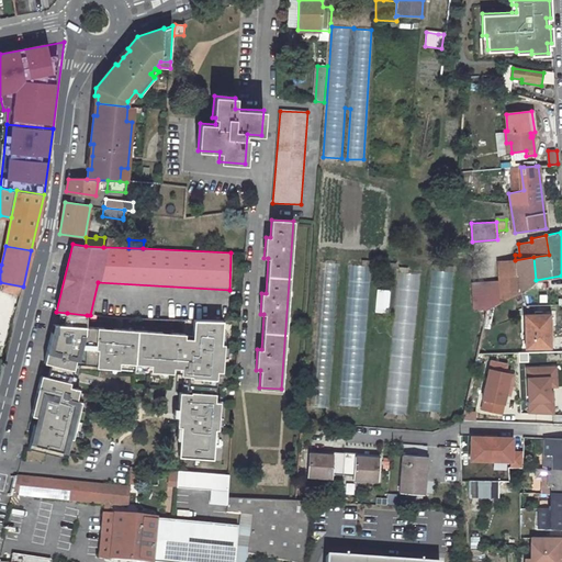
[(536,280),(534,257),(515,260),(518,294),(528,289),(536,280)]
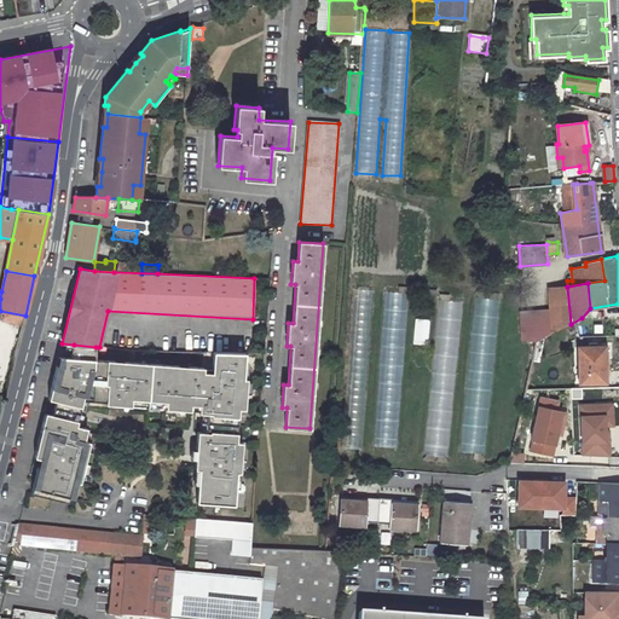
[(382,287),(375,446),(399,447),(406,288),(382,287)]
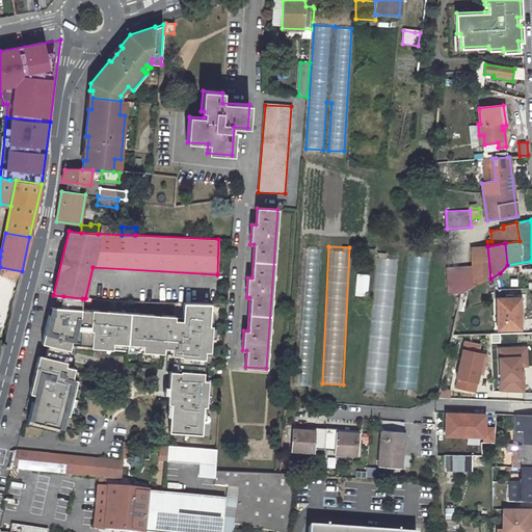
[(490,278),(487,246),(471,248),(473,273),(474,286),(490,278)]
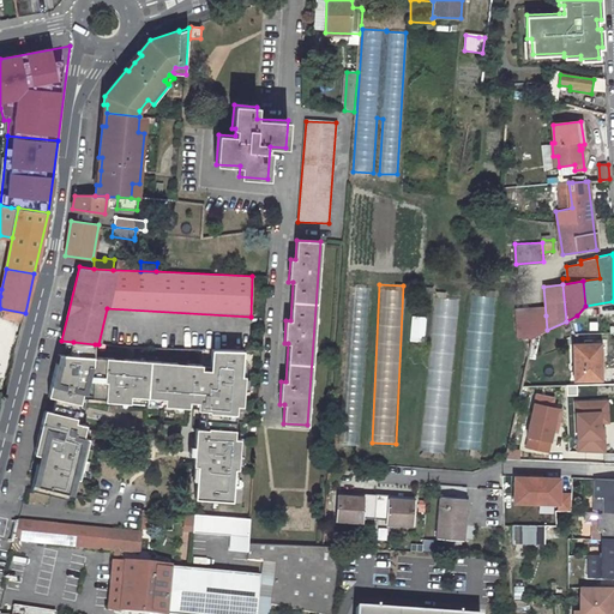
[(361,444),(367,287),(348,287),(343,444),(361,444)]
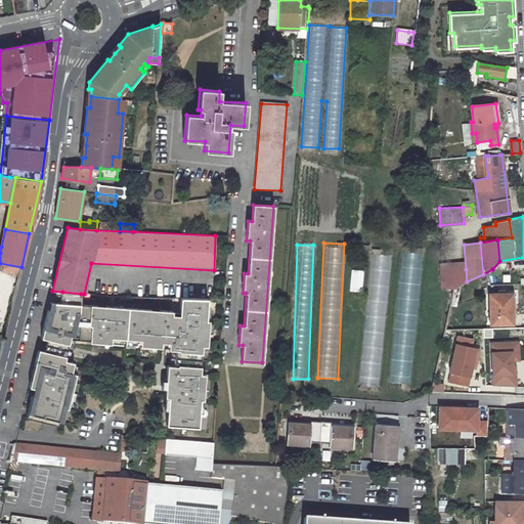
[(402,251),(390,382),(410,384),(423,252),(402,251)]
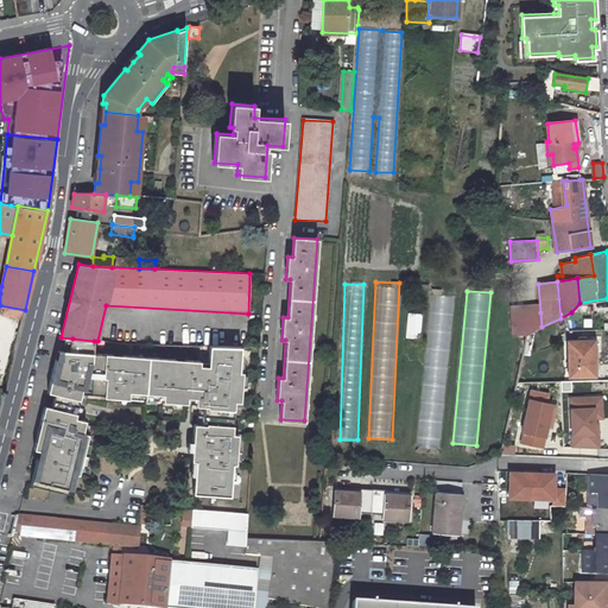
[(428,295),(419,445),(442,447),(450,296),(428,295)]
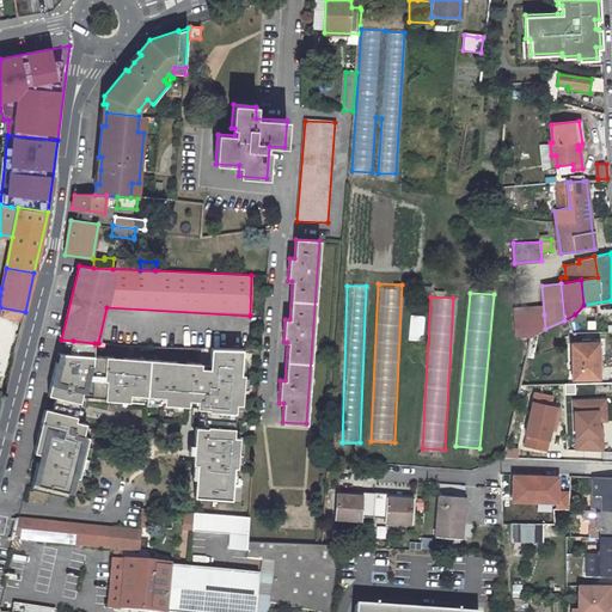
[(25,312),(5,308),(4,317),(23,320),(25,312)]
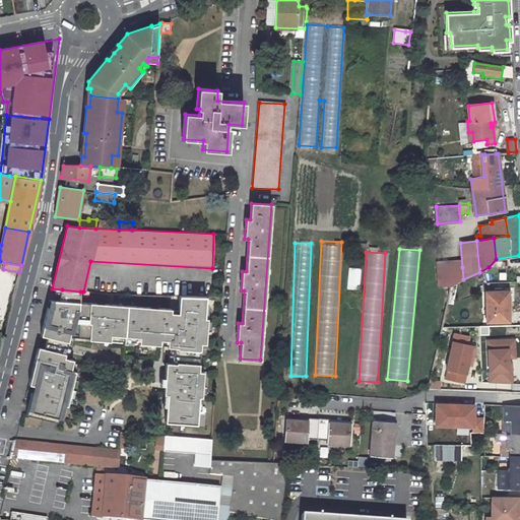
[(360,278),(361,269),(350,267),(348,276),(360,278)]
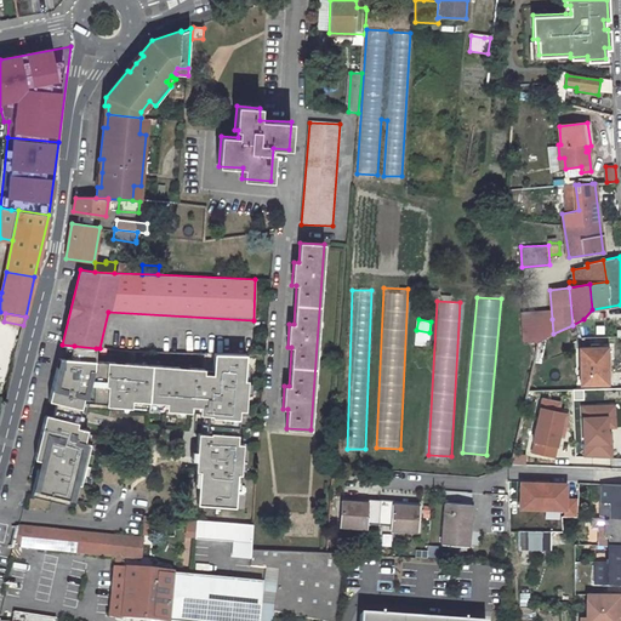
[(553,334),(552,319),(542,319),(543,340),(545,339),(553,334)]
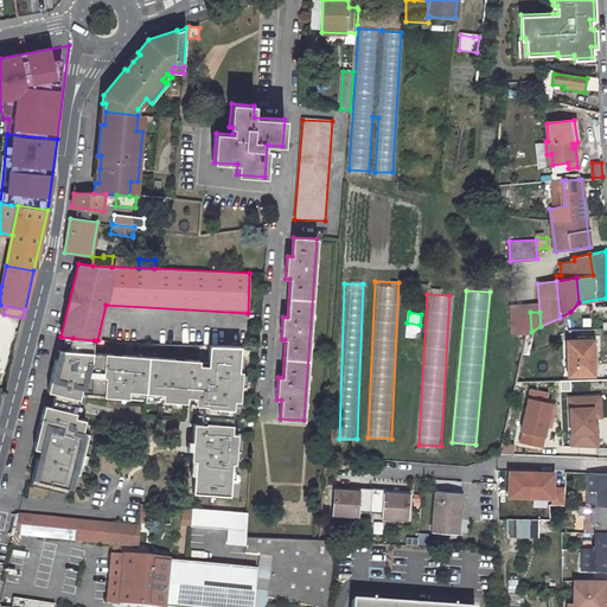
[(532,331),(531,332),(525,334),(522,353),(528,355),(532,331)]
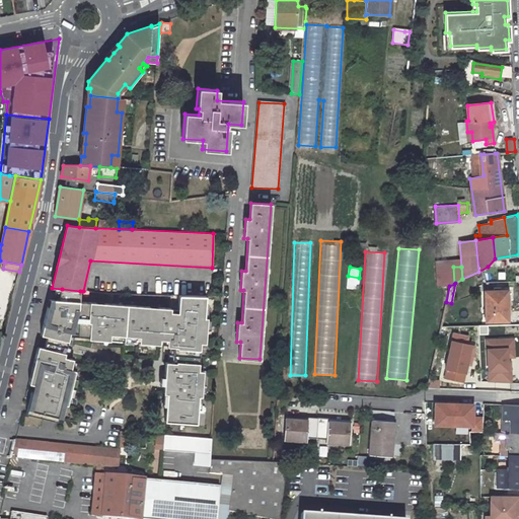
[(79,301),(80,291),(62,289),(62,292),(59,292),(59,300),(54,300),(53,307),(48,307),(28,383),(33,384),(36,385),(34,392),(31,391),(26,414),(57,422),(58,417),(62,403),(65,404),(68,405),(70,397),(74,398),(78,379),(74,378),(76,371),(71,370),(74,359),(69,358),(65,357),(66,354),(69,342),(72,331),(90,332),(90,338),(89,340),(110,341),(110,340),(112,336),(126,337),(141,338),(140,342),(140,343),(161,345),(160,344),(161,340),(168,341),(168,344),(168,347),(170,347),(174,348),(174,355),(173,363),(169,363),(166,363),(164,394),(167,394),(165,422),(198,424),(199,396),(203,396),(205,371),(200,371),(202,344),(207,344),(208,318),(205,318),(207,296),(180,296),(179,309),(178,313),(171,312),(172,309),(158,308),(158,311),(151,311),(151,307),(104,303),(103,307),(96,307),(96,303),(79,301)]
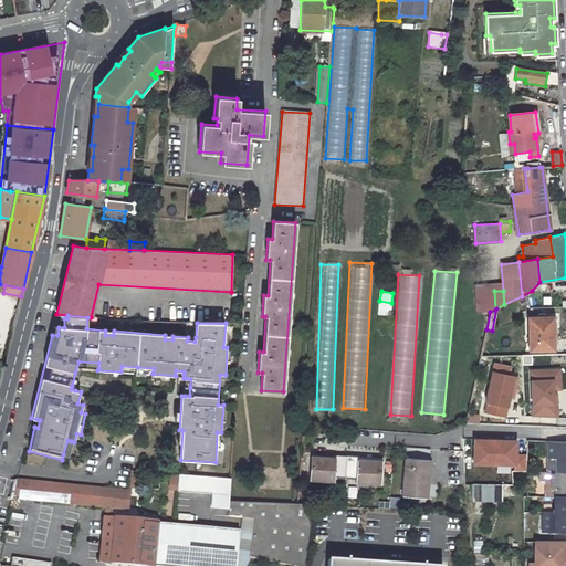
[(554,350),(552,317),(528,318),(530,352),(554,350)]
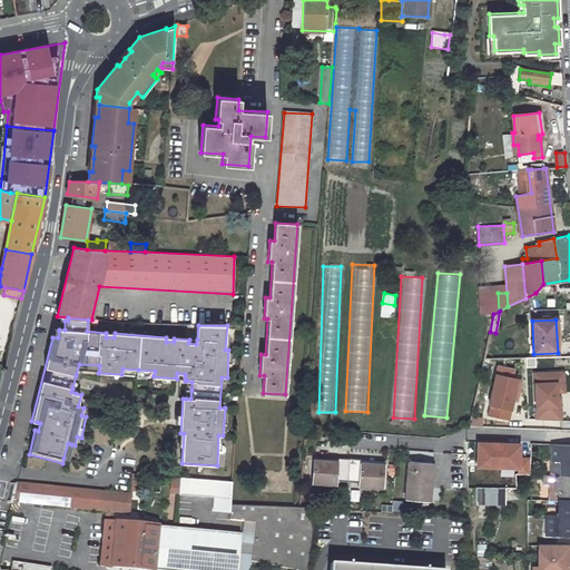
[(65,321),(56,321),(55,328),(59,330),(65,330),(65,321)]
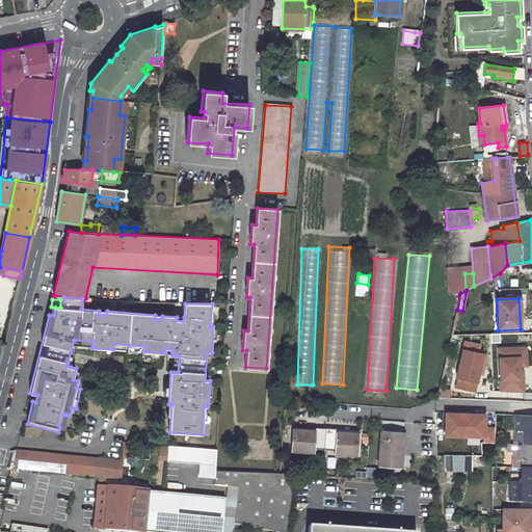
[(77,345),(92,346),(92,341),(74,340),(71,350),(68,363),(67,366),(71,367),(77,345)]
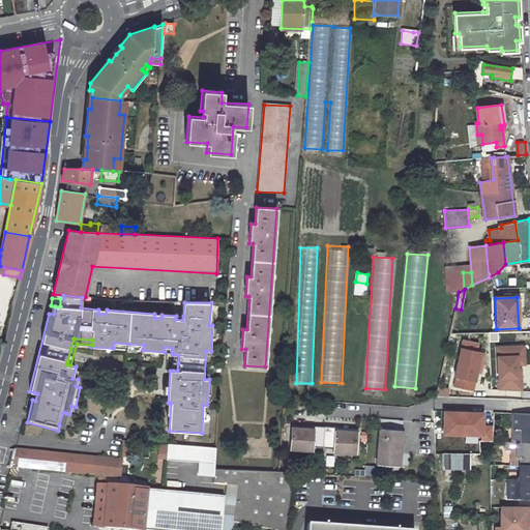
[(524,346),(509,347),(509,355),(518,355),(518,364),(525,364),(524,346)]
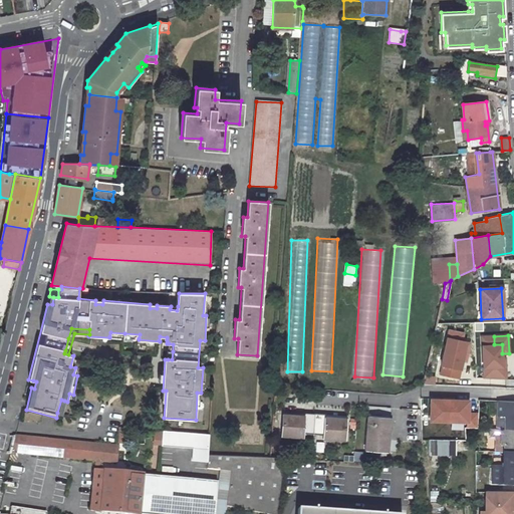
[(484,378),(506,379),(505,361),(502,361),(502,357),(502,353),(502,344),(494,344),(494,336),(482,336),(484,378)]
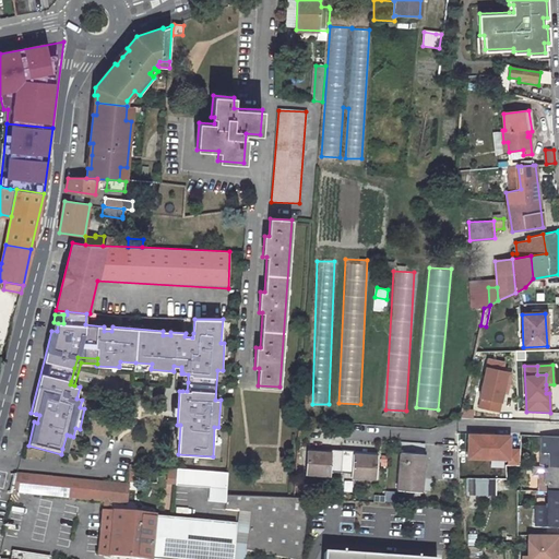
[(482,396),(479,406),(499,411),(507,371),(486,367),(479,396),(482,396)]
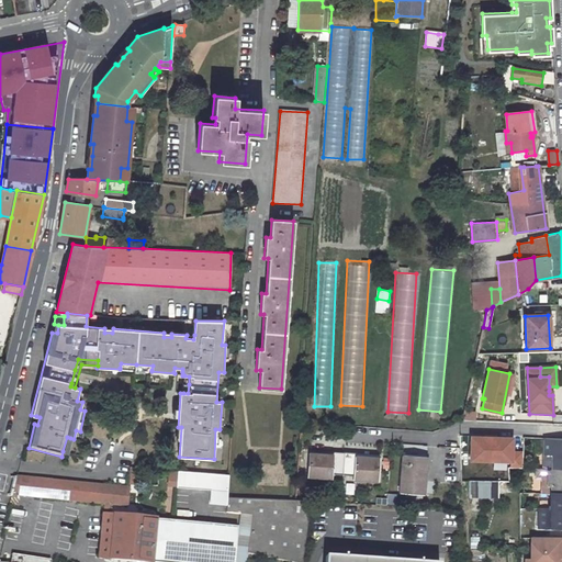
[(473,434),(473,462),(524,463),(525,445),(519,445),(519,435),(473,434)]
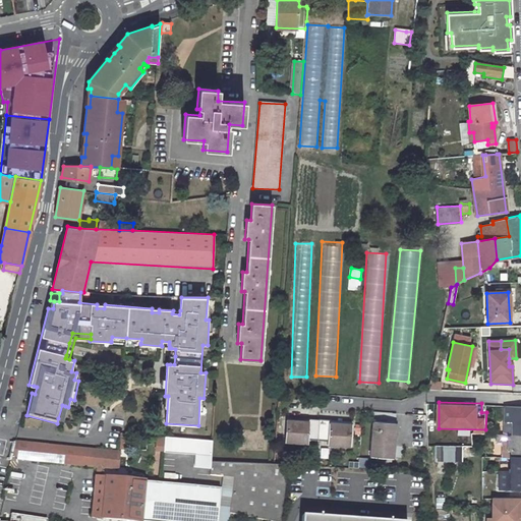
[(520,407),(504,406),(504,421),(512,421),(512,426),(510,426),(510,429),(512,429),(512,435),(520,435),(520,407)]
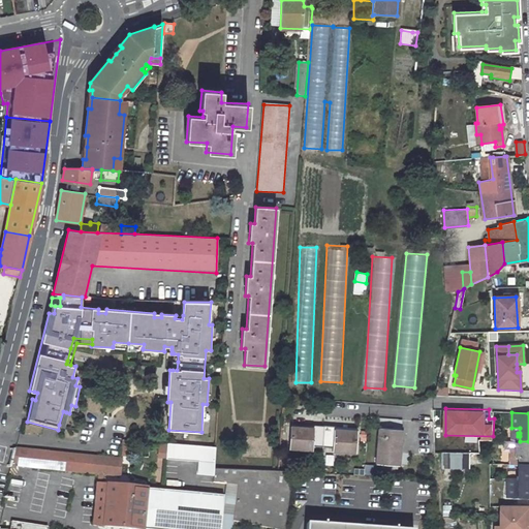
[(335,429),(335,426),(313,424),(313,427),(291,426),(289,447),(311,450),(311,447),(332,448),(332,453),(354,454),(356,431),(335,429)]
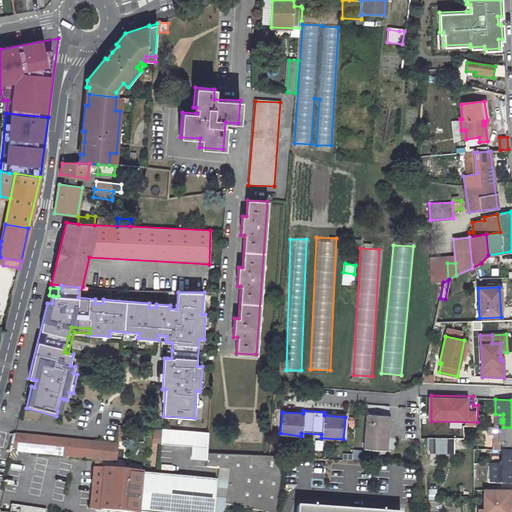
[(367,415),(365,448),(386,450),(388,417),(367,415)]
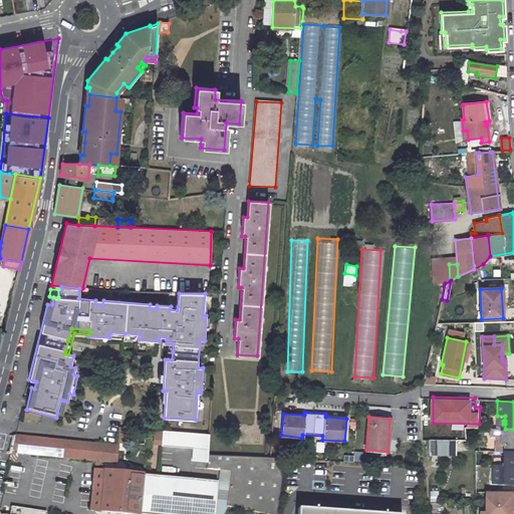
[(504,445),(504,452),(513,451),(513,429),(505,429),(497,429),(497,438),(501,437),(501,445),(504,445)]
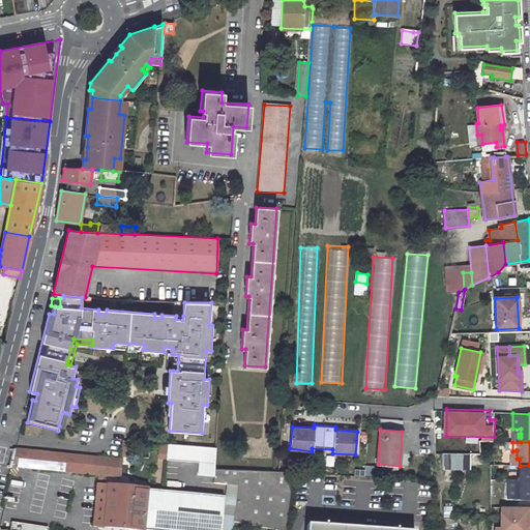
[(0,447),(0,466),(10,468),(11,466),(12,467),(16,449),(0,447)]
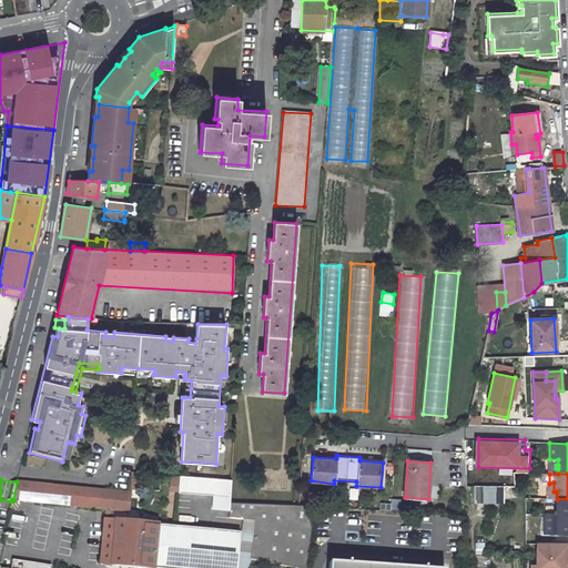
[(17,482),(13,500),(129,511),(131,494),(17,482)]
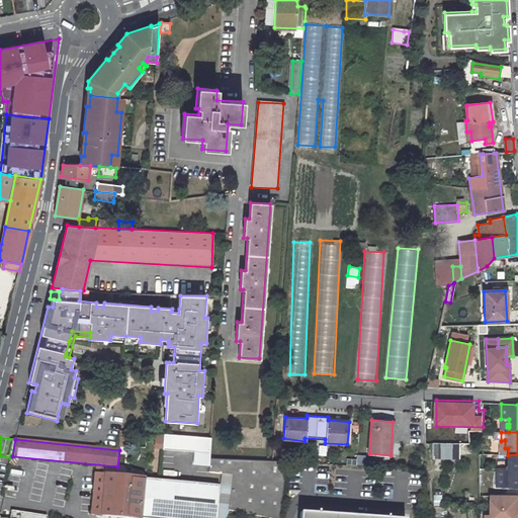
[(433,442),(433,458),(459,458),(459,442),(433,442)]
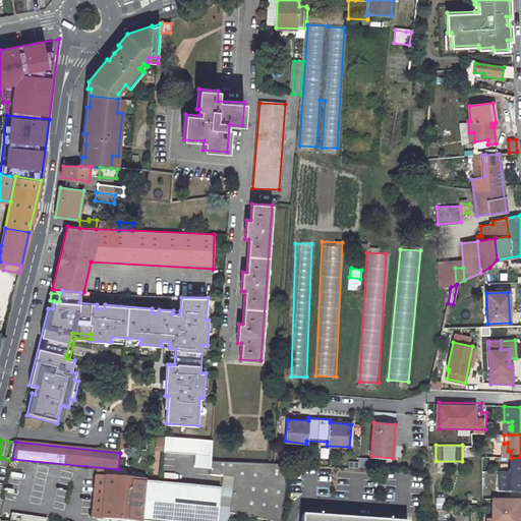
[(359,457),(359,466),(368,467),(368,457),(359,457)]
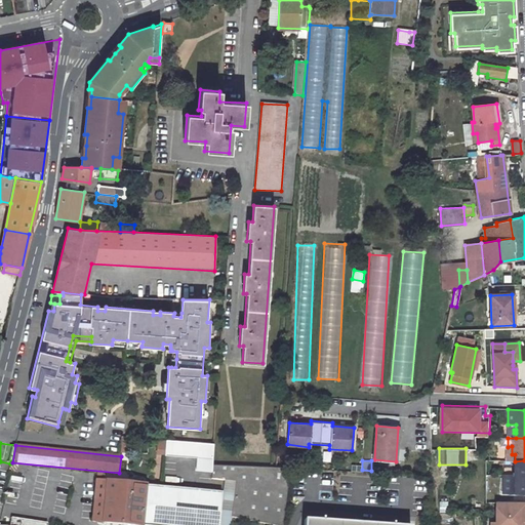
[(524,460),(515,461),(515,472),(512,472),(512,474),(502,475),(502,490),(502,491),(524,491),(524,460)]
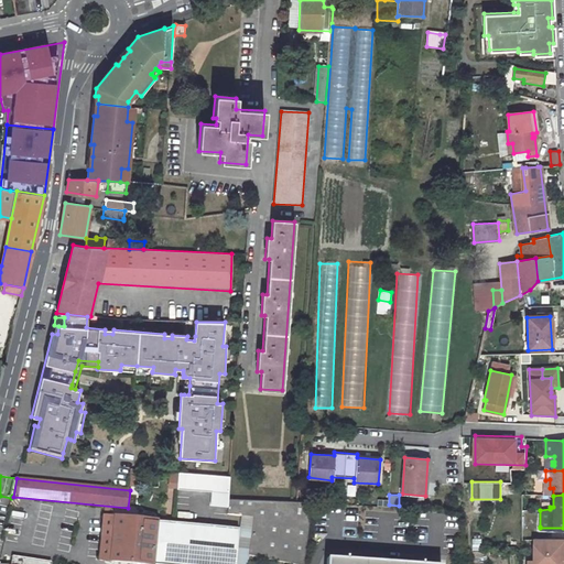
[(229,500),(228,517),(240,518),(252,519),(249,553),(296,563),(302,563),(311,501),(295,501),(229,500)]
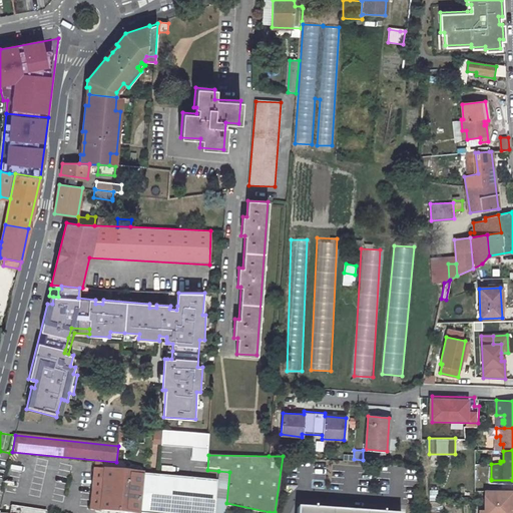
[(92,470),(90,497),(88,509),(135,512),(213,512),(217,481),(92,470)]
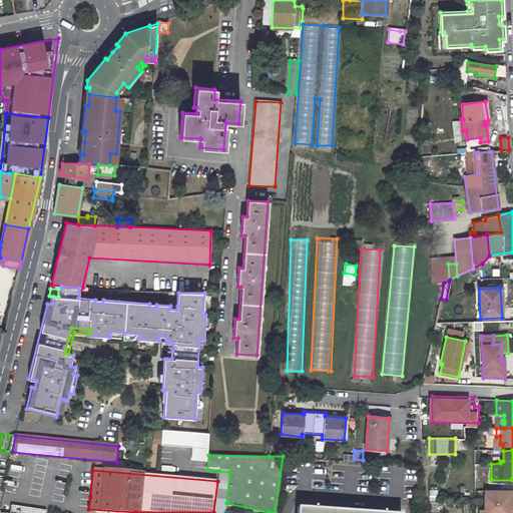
[(224,512),(226,503),(229,472),(218,471),(217,481),(213,512),(224,512)]
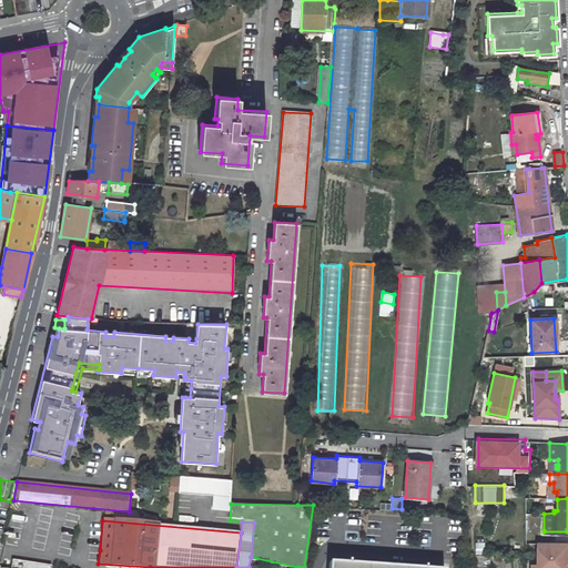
[(486,554),(485,541),(475,543),(475,554),(486,554)]
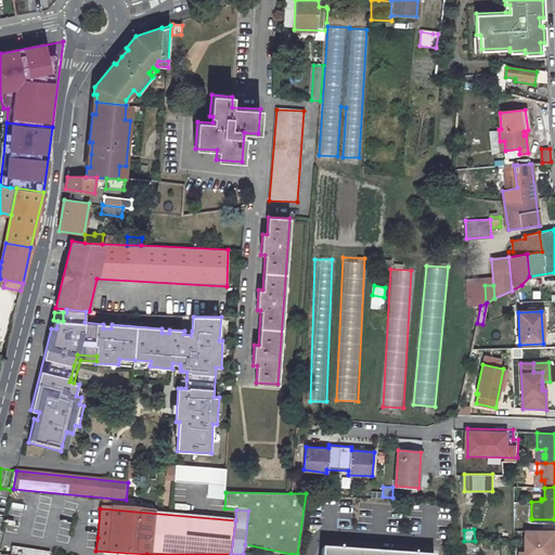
[(554,531),(524,530),(524,551),(523,554),(553,554),(554,546),(554,531)]
